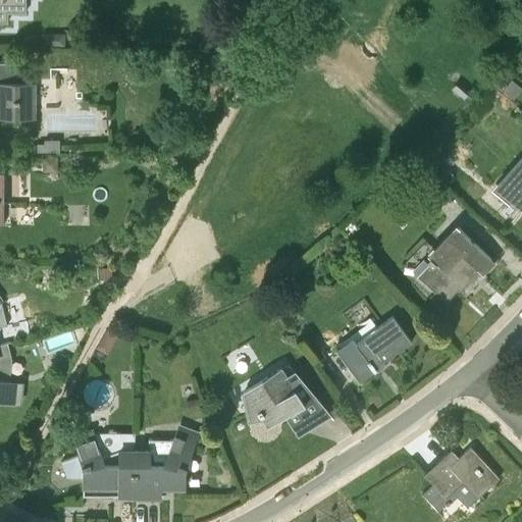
[(0,0),(0,22),(7,23),(7,13),(25,13),(25,0),(0,0)]
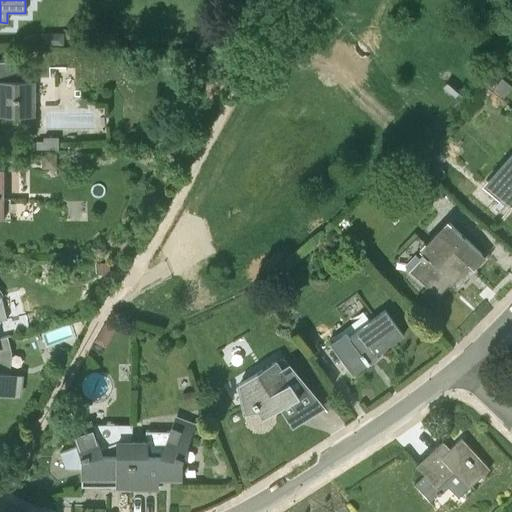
[(63,44),(63,33),(40,33),(40,44),(63,44)]
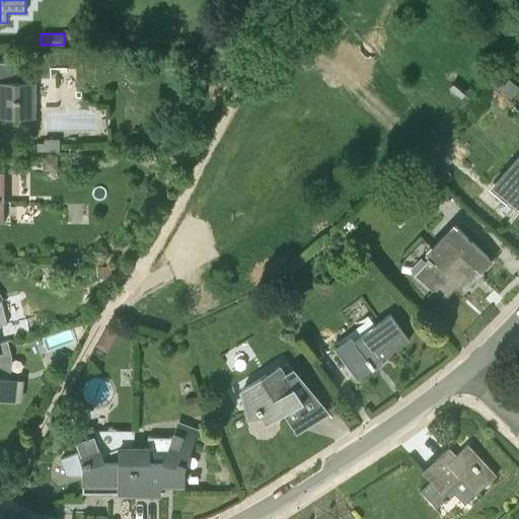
[(0,118),(16,119),(16,113),(35,112),(35,83),(24,83),(25,63),(0,62),(0,118)]
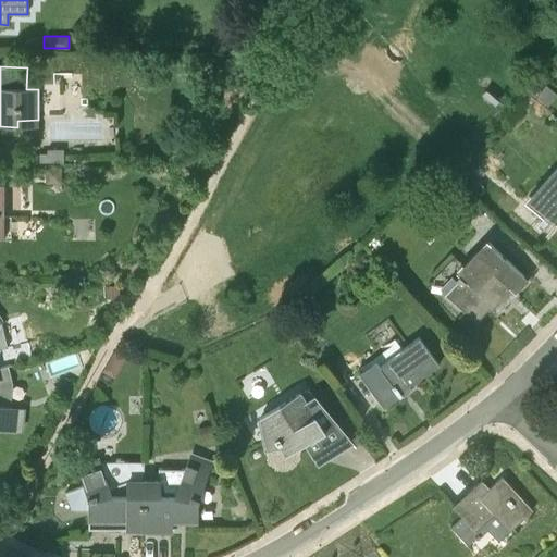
[(556,89),(549,84),(544,91),(554,100),(556,96),(556,89)]
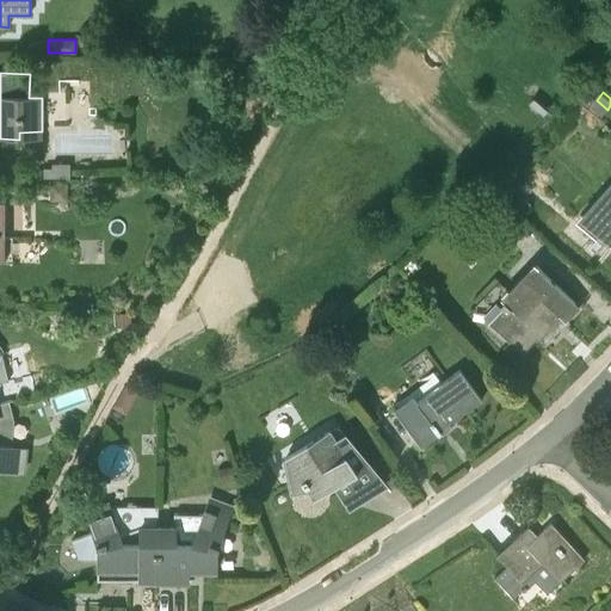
[(53,168),(43,168),(43,178),(68,178),(68,165),(53,165),(53,168)]
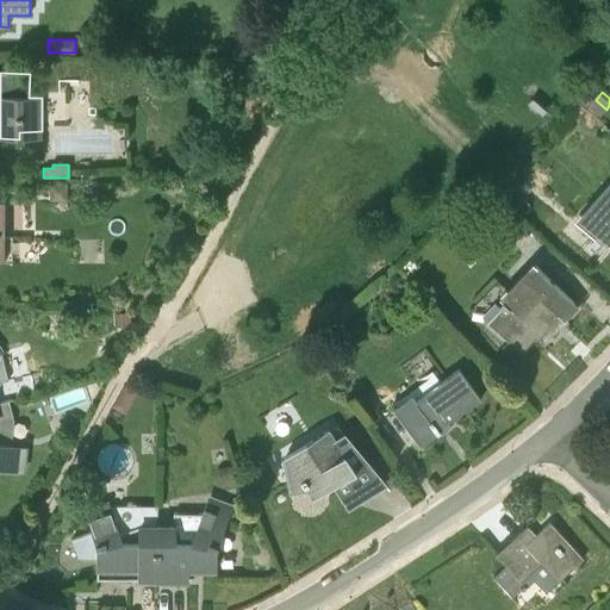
[(609,186),(580,221),(609,250),(609,186)]
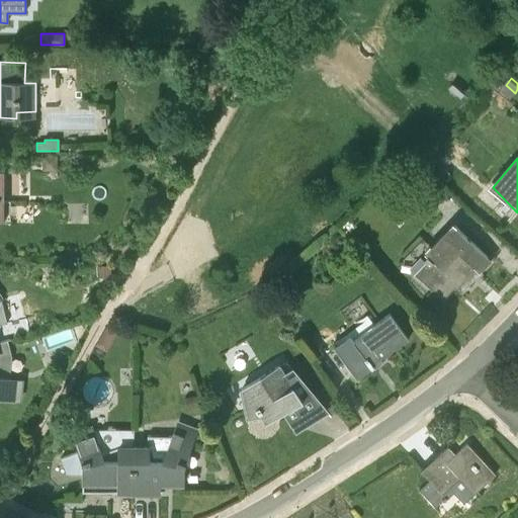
[(55,159),(42,159),(42,171),(55,171),(55,159)]
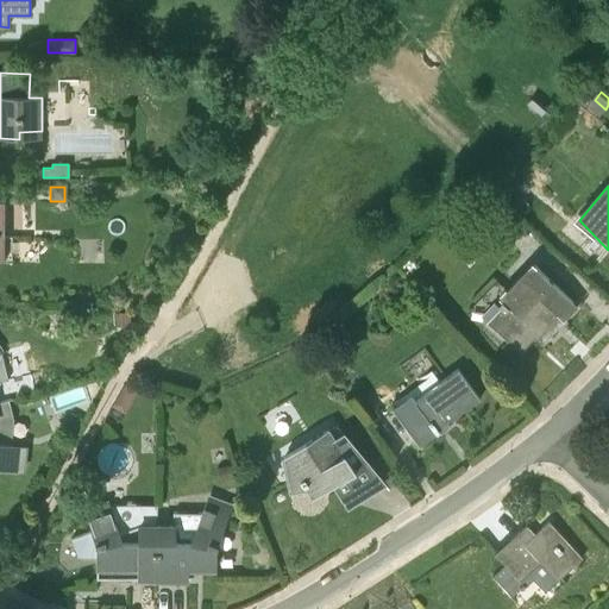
[(507,339),(520,353),(521,352),(520,351),(534,337),(541,344),(554,330),(545,320),(553,312),(563,320),(577,306),(535,265),(510,292),(500,280),(472,308),(506,340),(507,339)]
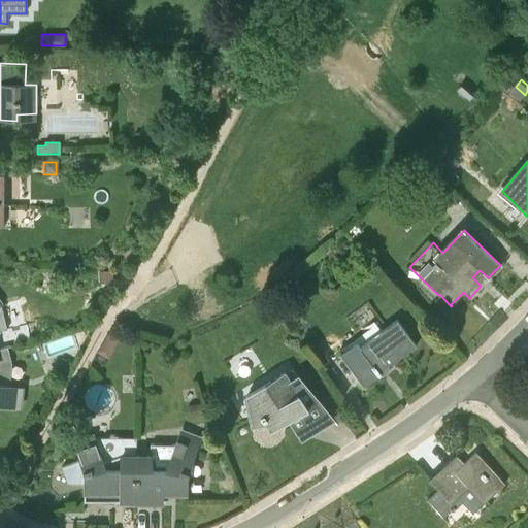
[(111,270),(98,270),(98,284),(111,284),(111,270)]
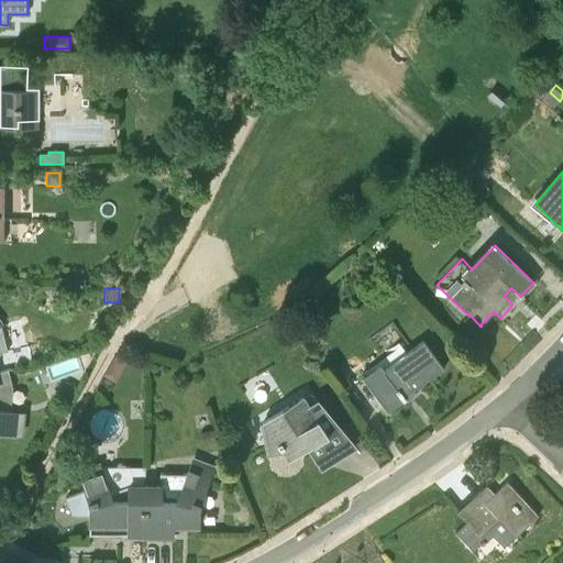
[(277,322),(285,337),(296,330),(288,317),(277,322)]
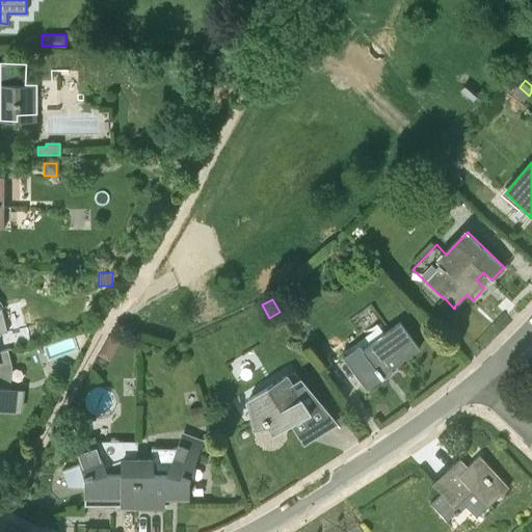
[(290,306),(281,312),(287,321),(296,315),(290,306)]
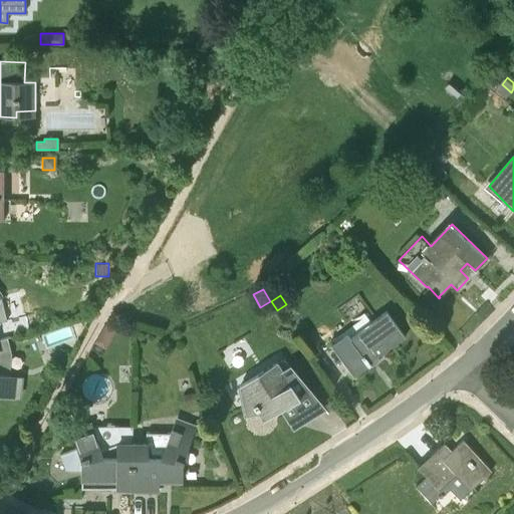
[(331,344),(354,376),(355,375),(354,374),(367,365),(368,366),(370,364),(369,363),(405,336),(387,311),(350,337),(347,332),(331,344)]
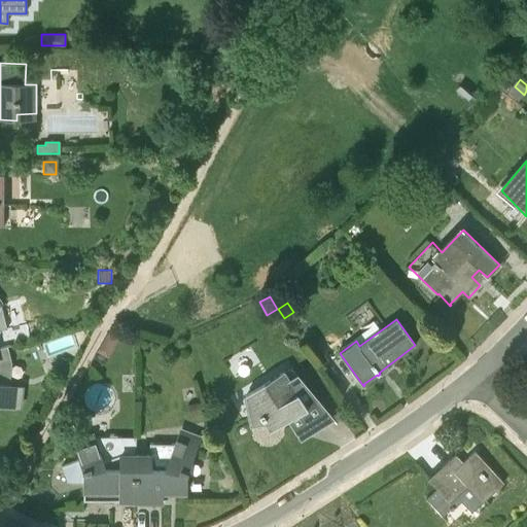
[(102,342),(113,348),(119,338),(108,331),(102,342)]
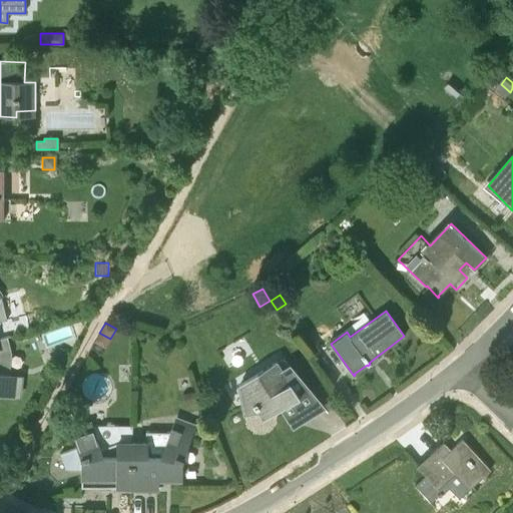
[(70,354),(60,349),(52,364),(62,369),(70,354)]
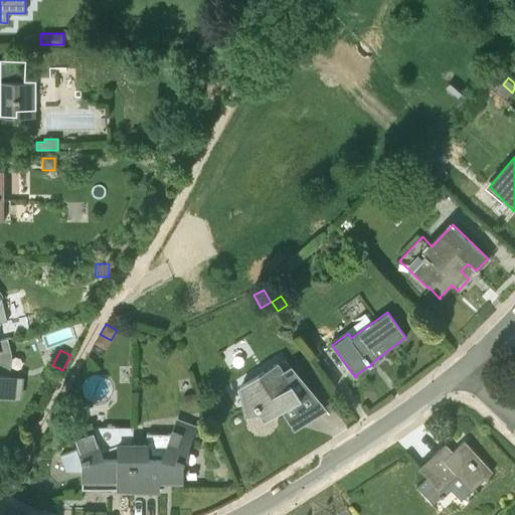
[(258,412),(264,421),(300,399),(298,396),(307,389),(315,399),(316,398),(284,359),(240,386),(246,415),(258,412)]
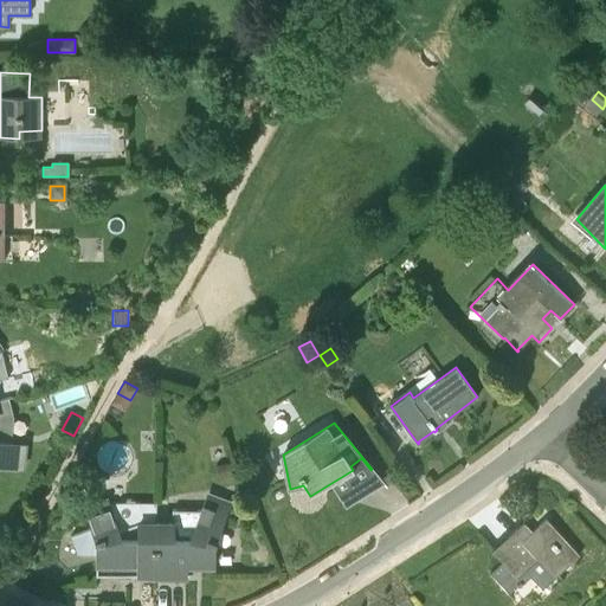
[(0,465),(23,469),(25,444),(12,443),(0,442),(0,465)]
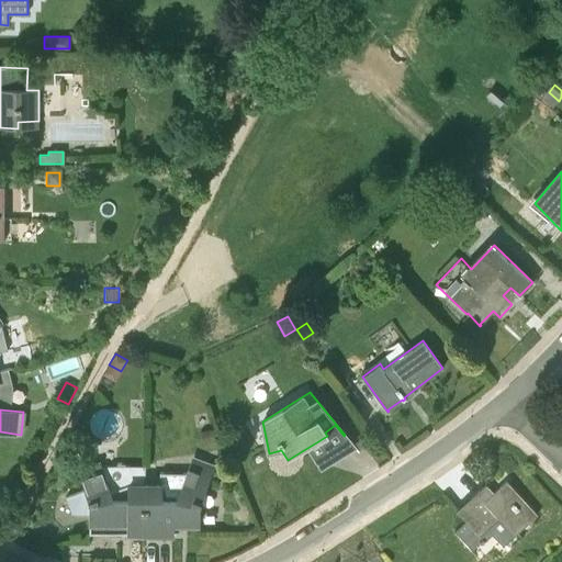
[(142,535),(143,485),(126,485),(108,491),(105,485),(117,481),(108,453),(100,457),(101,462),(77,470),(82,490),(65,496),(66,497),(67,497),(71,514),(90,514),(89,534),(142,535)]
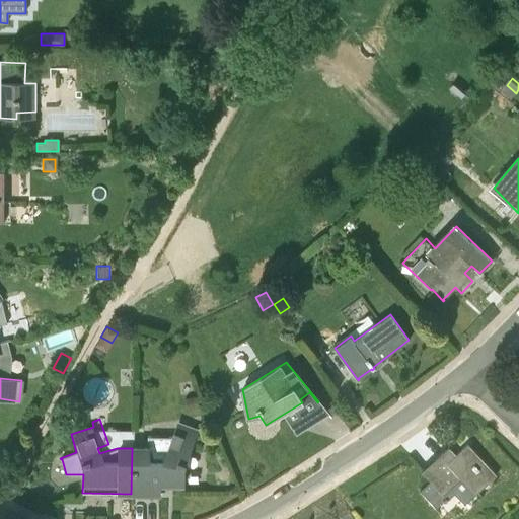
[(148,484),(163,484),(182,484),(182,465),(193,437),(173,430),(170,438),(146,437),(145,449),(132,448),(131,494),(148,494),(148,484)]
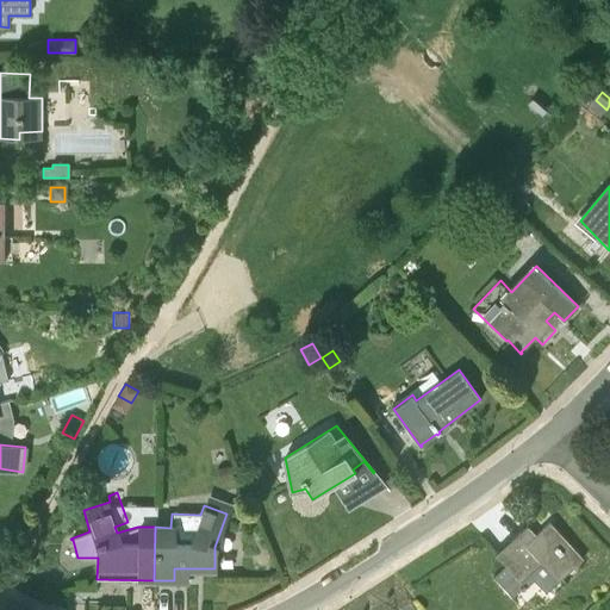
[(572,568),(583,559),(549,522),(535,534),(530,528),(498,558),(506,566),(493,578),(511,597),(516,593),(520,590),(521,591),(527,586),(523,582),(545,560),(559,576),(570,566),(572,568)]
